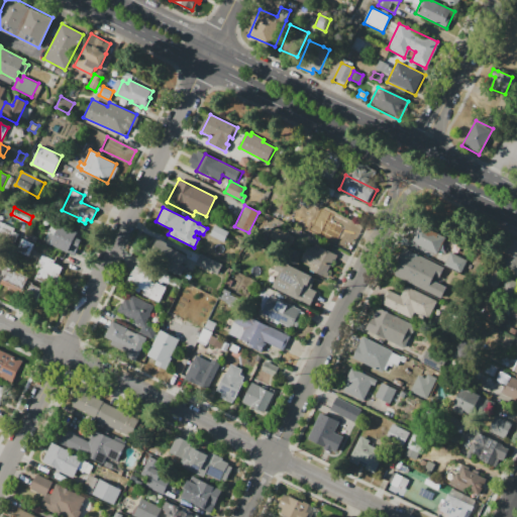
[(325,218),(344,227),(336,245),(316,235),(325,218)]
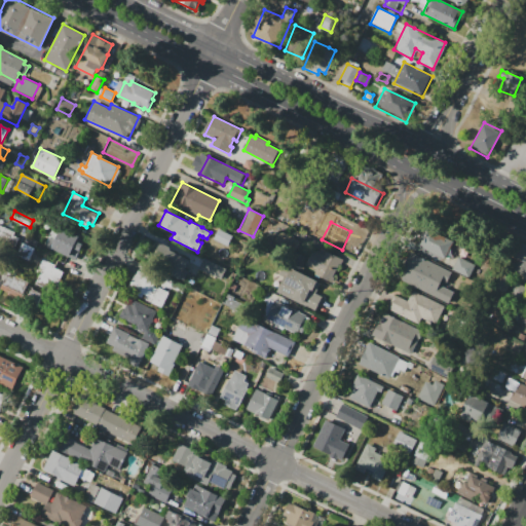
[(416,247),(426,227),(453,241),(444,260),(416,247)]
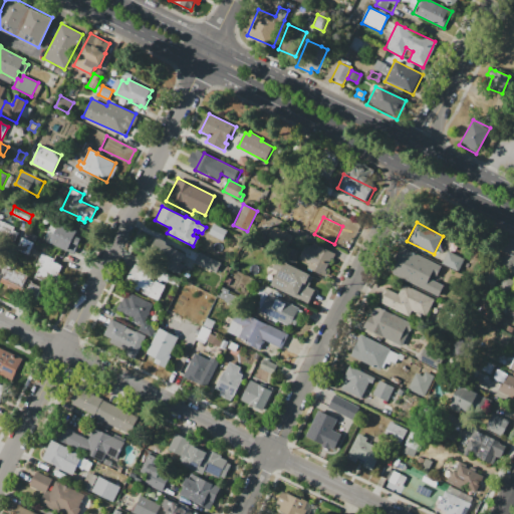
[(60,223),(77,231),(75,236),(81,239),(74,254),(51,243),(60,223)]
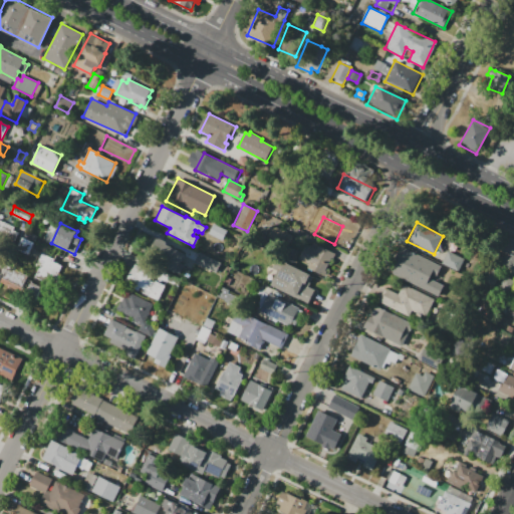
[(214,224),(228,231),(223,241),(209,234),(214,224)]
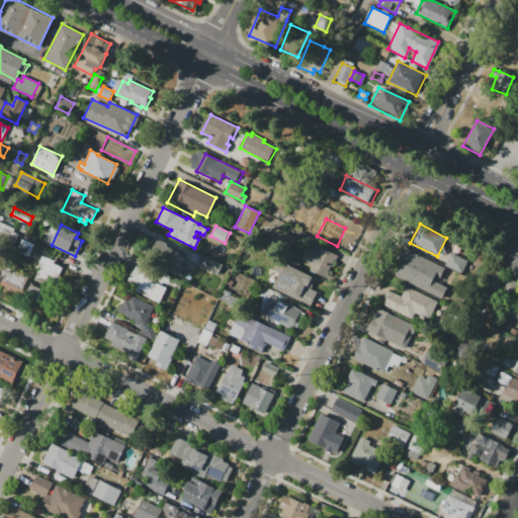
[(23,239),(34,245),(29,257),(28,256),(23,254),(22,256),(16,253),(23,239)]
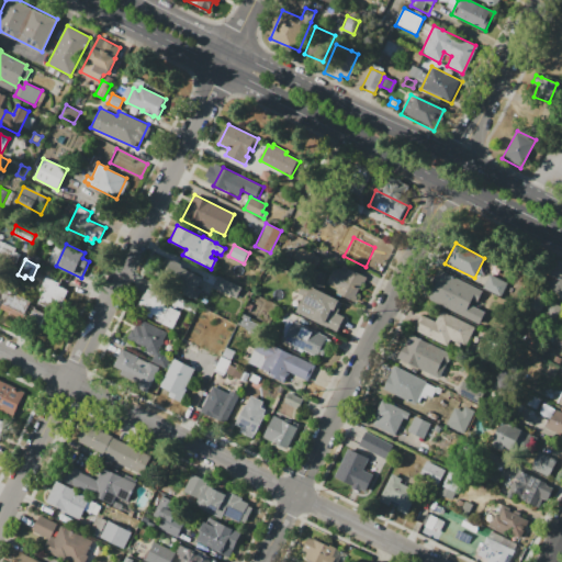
[(561,295),(560,301),(553,298),(555,292),(544,287),(559,259),(561,260),(561,295)]
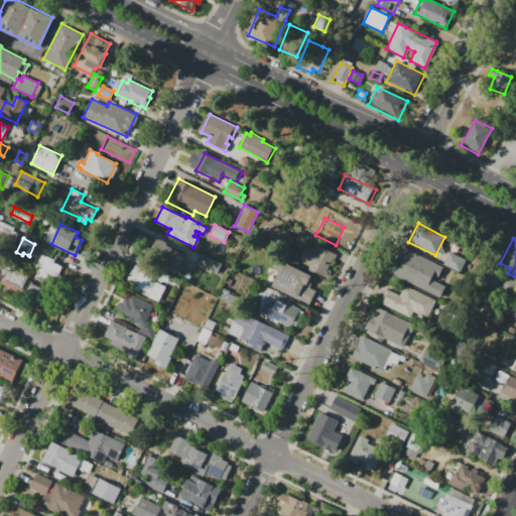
[(157,239),(168,244),(167,245),(186,254),(177,274),(147,260),(157,239)]
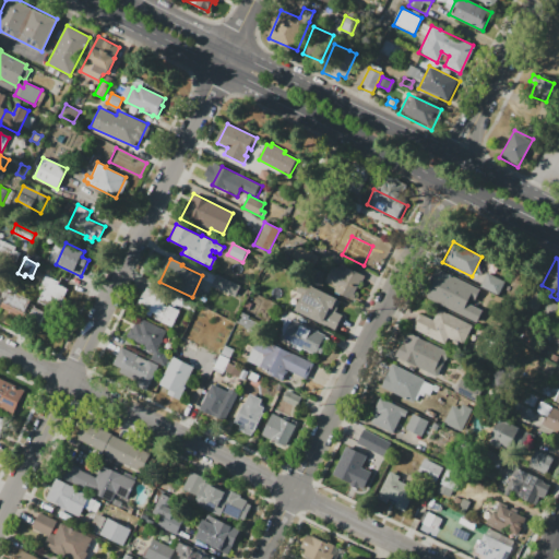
[(334,268),(344,272),(345,269),(363,276),(351,300),(335,293),(337,286),(328,282),(334,268)]
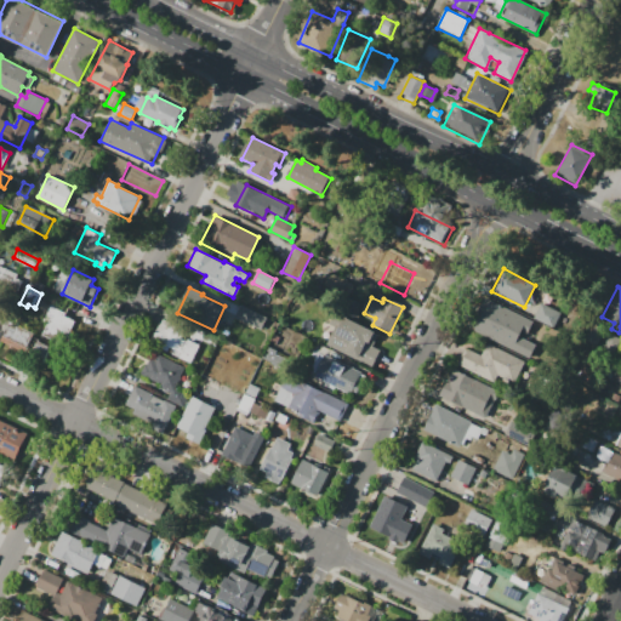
[(484,300),(519,317),(508,339),(473,322),(484,300)]
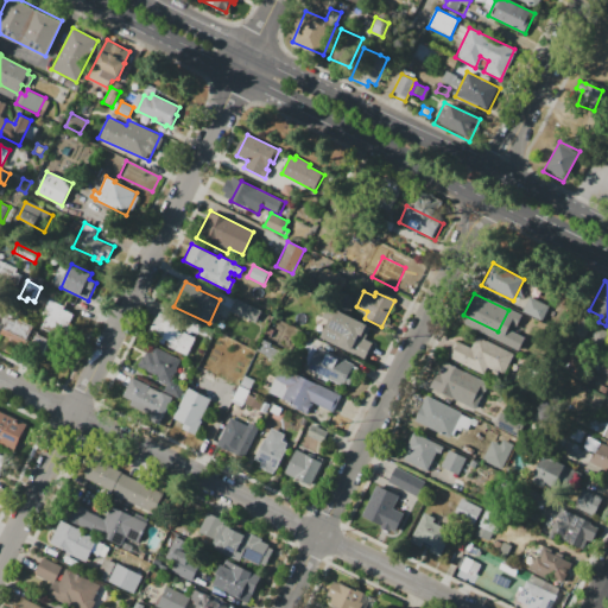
[(236,298),(263,311),(255,324),(229,311),(236,298)]
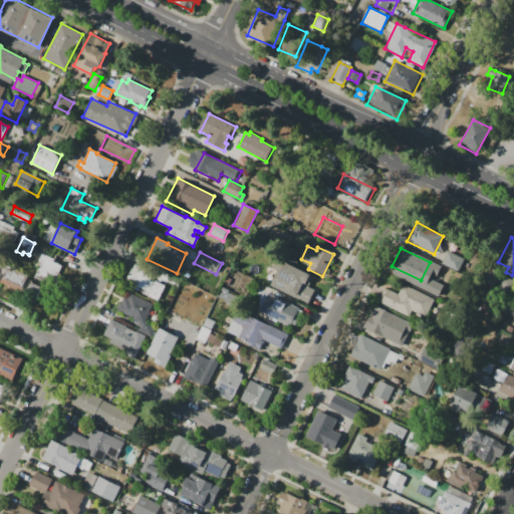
[(448,252),(462,258),(456,270),(443,263),(448,252)]
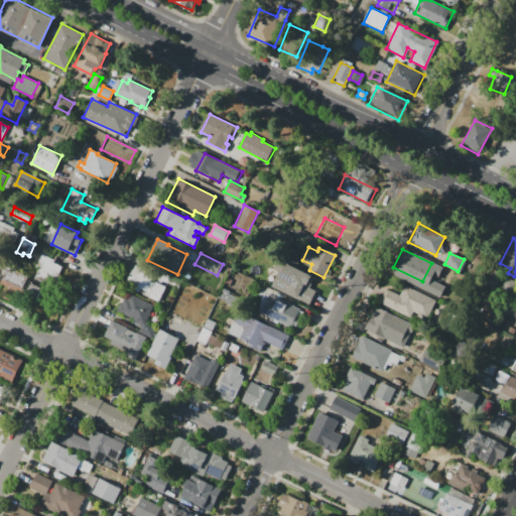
[(35,278),(42,264),(38,262),(42,254),(54,260),(53,262),(62,267),(53,287),(35,278)]
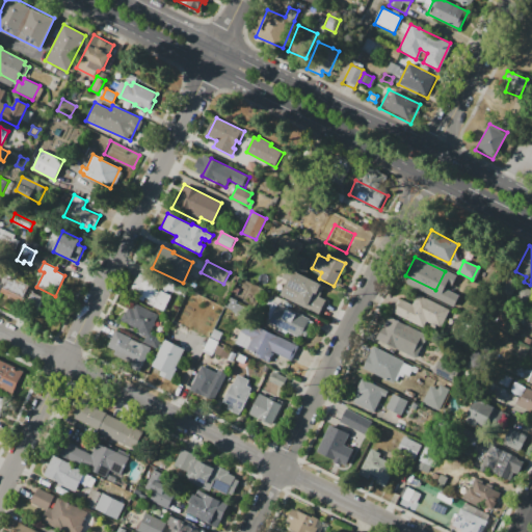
[(140,273),(159,283),(155,290),(160,293),(161,291),(170,295),(169,297),(163,311),(145,302),(148,298),(145,297),(143,301),(133,297),(135,292),(131,290),(136,277),(137,278),(140,273)]
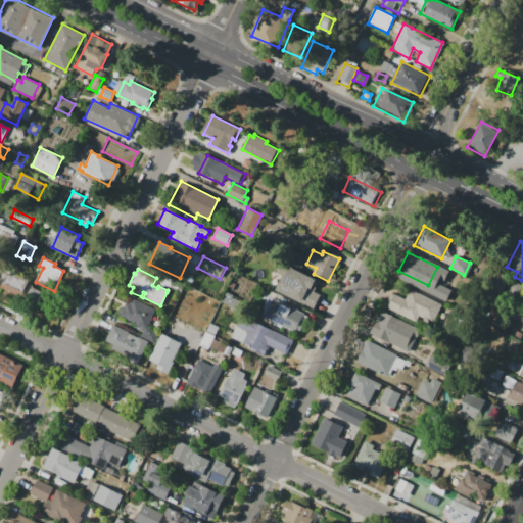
[(289,269),(317,283),(312,291),(320,295),(313,310),(275,291),(281,278),(284,280),(289,269)]
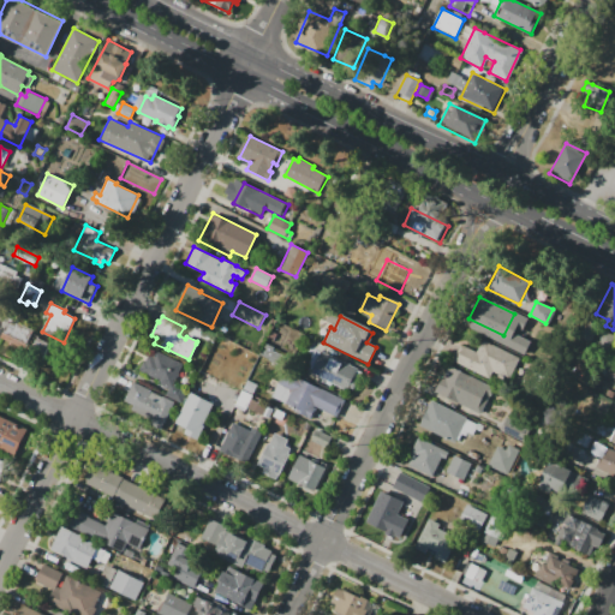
[(11,318),(35,330),(28,346),(21,342),(19,346),(1,338),(11,318)]
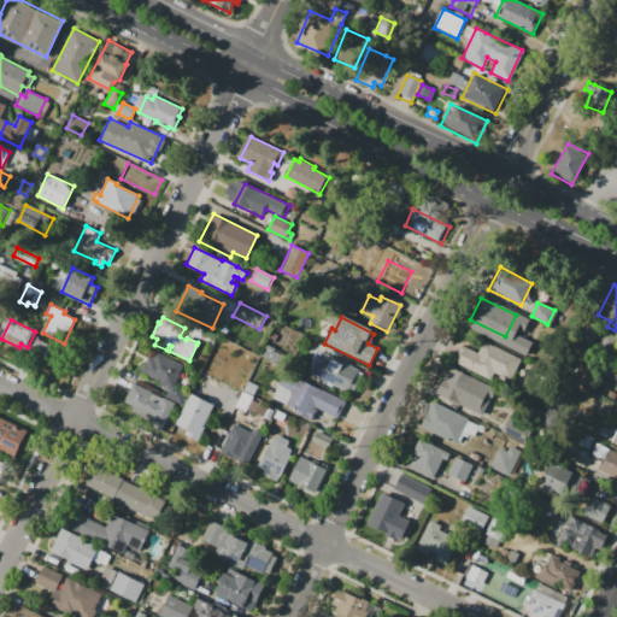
[(204,328),(218,336),(212,348),(198,340),(204,328)]
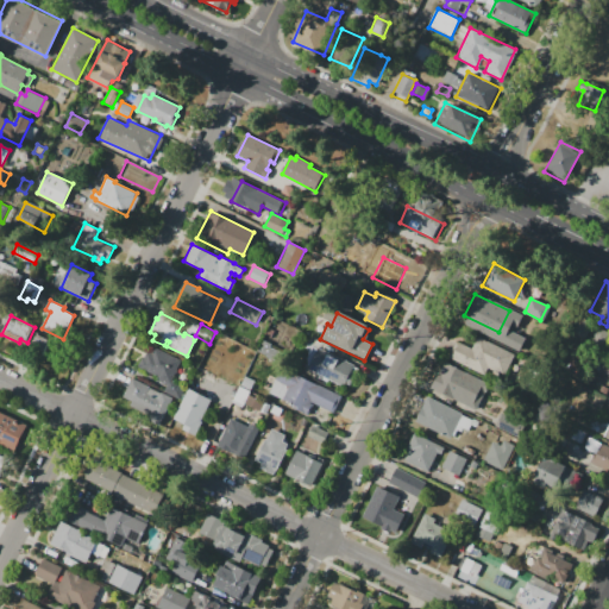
[(478,336),(515,353),(504,375),(488,368),(484,375),(449,357),(457,340),(472,349),(478,336)]
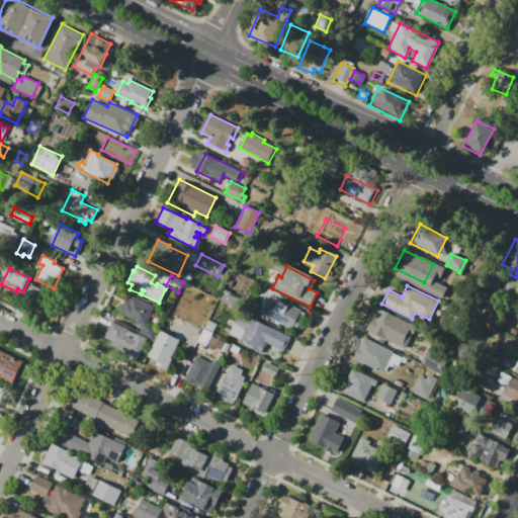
[(116,312),(122,298),(128,301),(131,296),(154,308),(146,324),(158,330),(153,340),(140,333),(142,328),(135,324),(136,322),(116,312)]
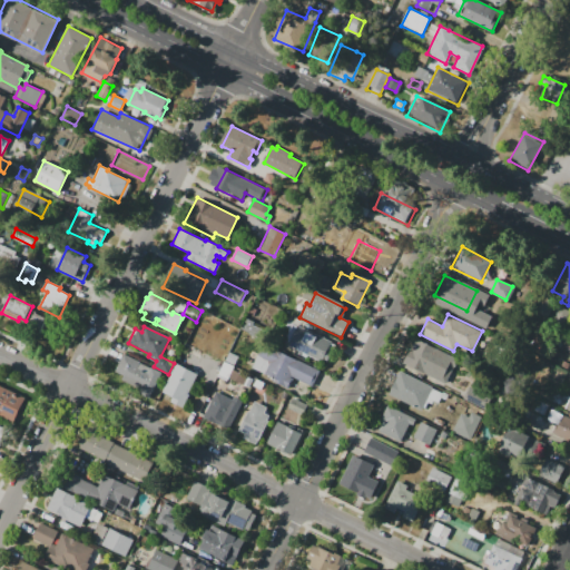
[(297,326),(328,342),(318,363),(287,347),(297,326)]
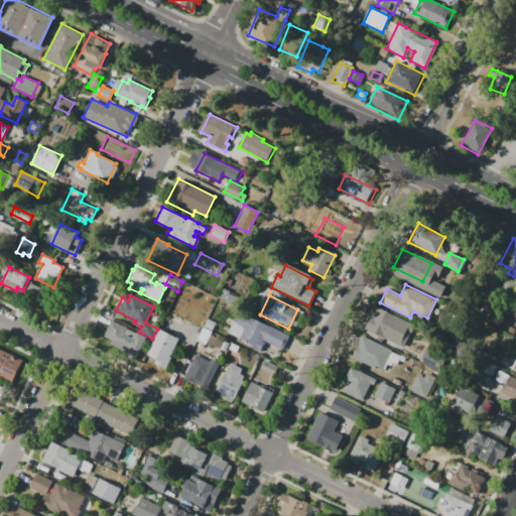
[(377,305),(415,326),(412,333),(411,332),(403,347),(366,328),(377,305)]
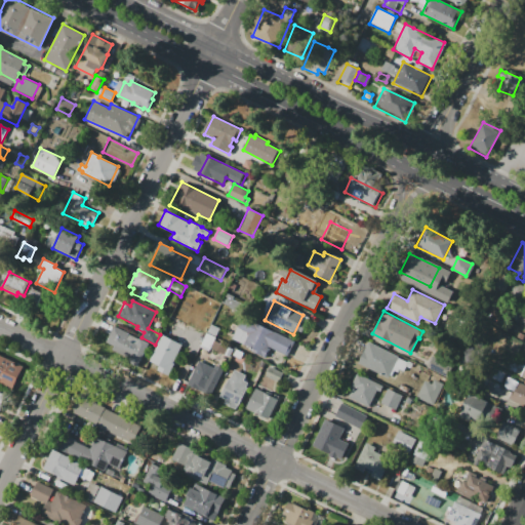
[(243,316),(294,341),(287,356),(271,349),(266,358),(249,350),(250,349),(242,345),(243,344),(232,338),(243,316)]
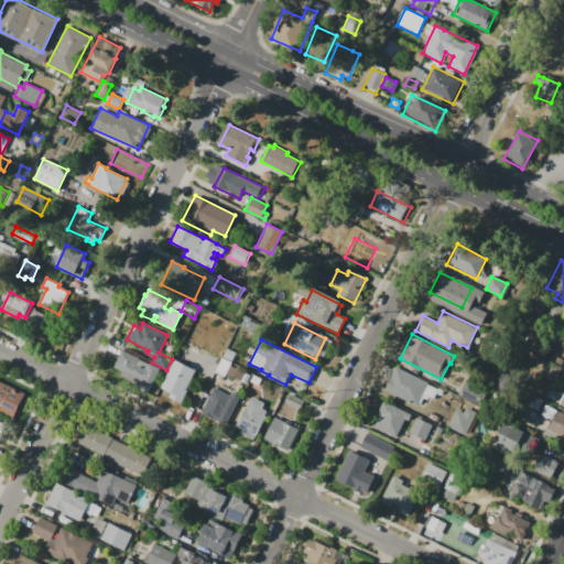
[(122,350),(139,358),(139,359),(149,364),(150,364),(161,369),(148,394),(136,389),(138,384),(120,376),(122,371),(114,367),(122,350)]
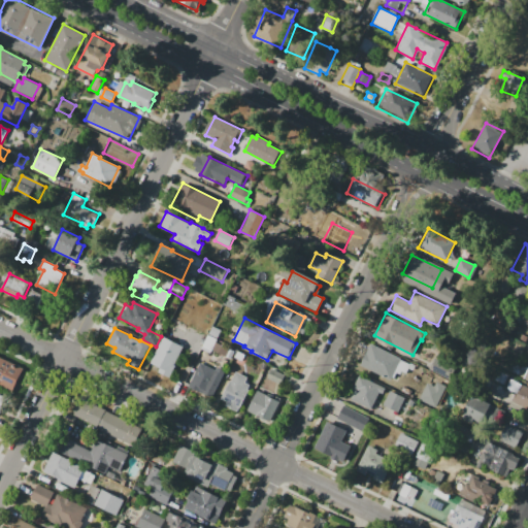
[(183,347),(174,364),(175,365),(169,378),(147,368),(163,336),(183,347)]
